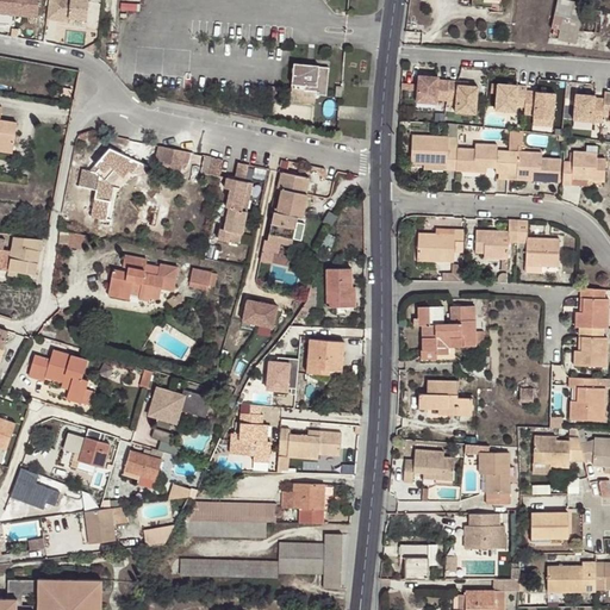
[(0,0),(0,12),(38,17),(38,0),(0,0)]
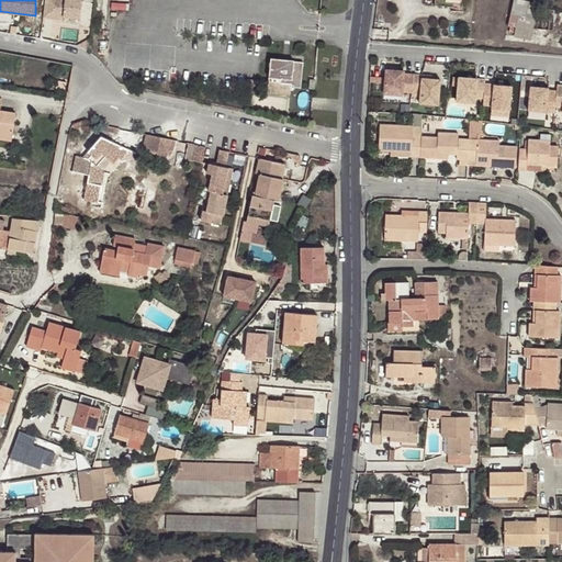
[(81,0),(44,0),(43,17),(64,19),(64,15),(80,18),(81,0)]
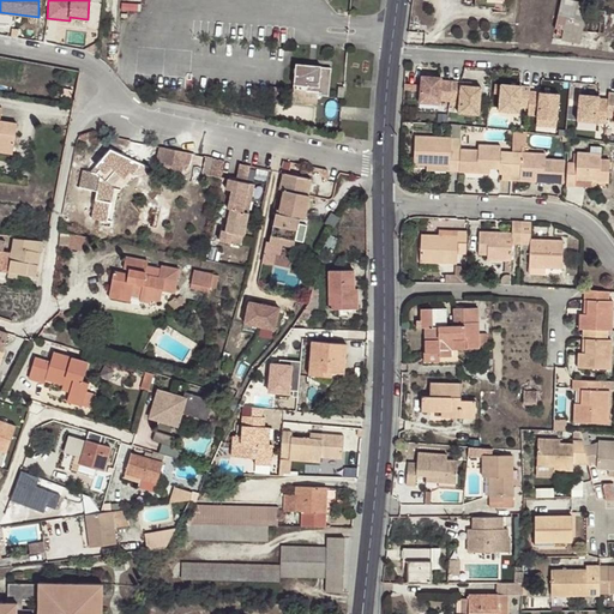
[(594,7),(588,6),(581,36),(583,37),(582,42),(588,44),(588,47),(599,49),(607,13),(594,10),(594,7)]
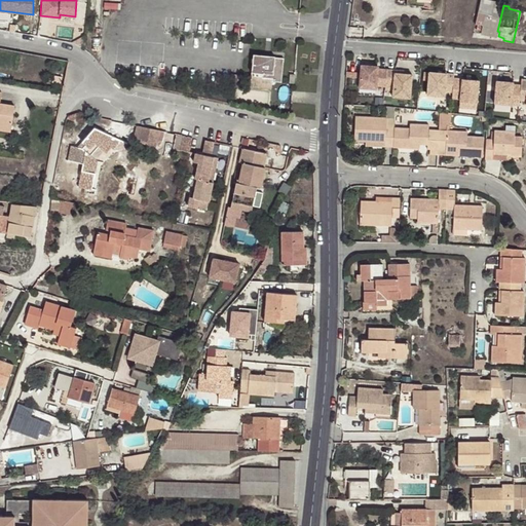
[(264,58),(264,54),(254,54),(252,71),(263,72),(263,76),(272,77),(272,80),(280,81),(284,58),(274,58),(274,59),(264,58)]
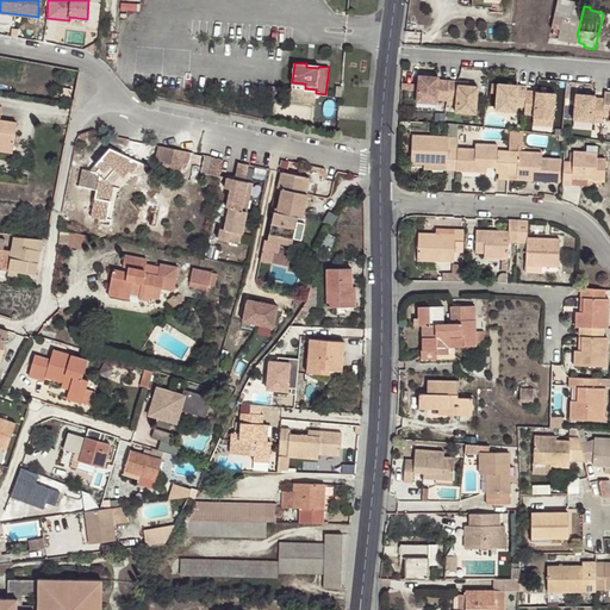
[(447,101),(448,82),(437,81),(439,78),(418,76),(416,103),(435,105),(436,100),(447,101)]
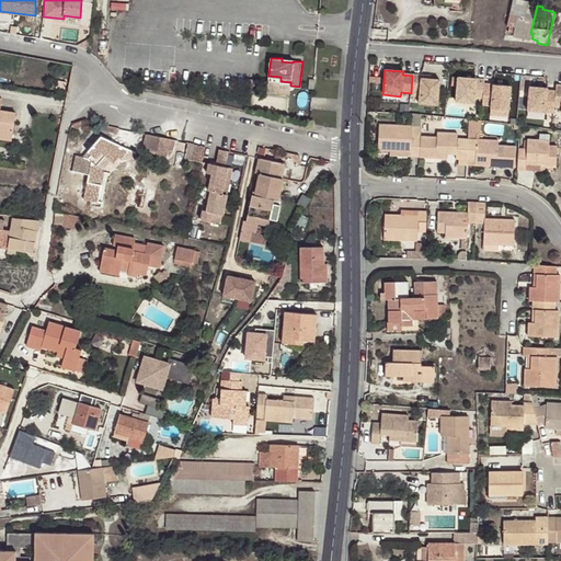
[(421,76),(412,76),(411,93),(410,98),(419,98),(419,104),(437,106),(439,80),(430,80),(421,79),(421,76)]
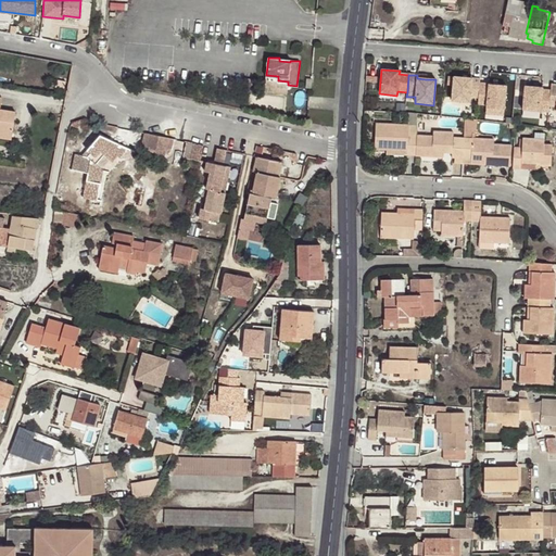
[(480,84),(480,79),(467,78),(467,80),(464,80),(464,78),(454,77),(452,101),(469,103),(470,98),(478,99),(480,84)]
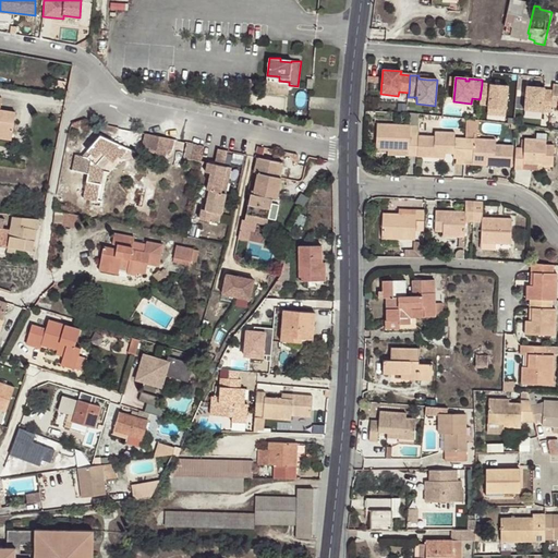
[(495,85),(482,84),(480,106),(488,106),(488,109),(506,110),(508,86),(499,86),(495,85)]
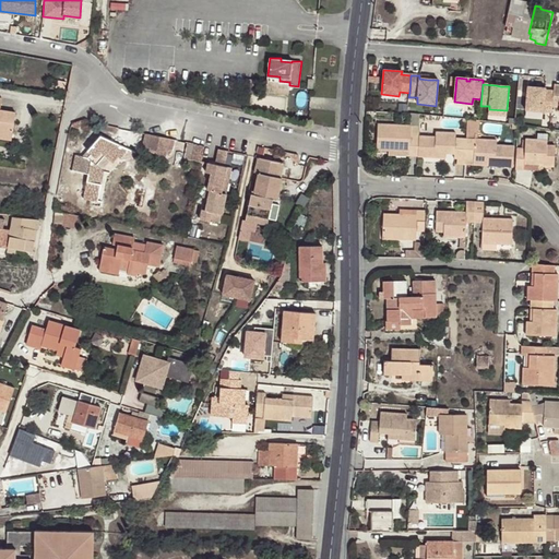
[(552,107),(554,92),(546,91),(546,88),(527,86),(526,110),(552,114),(552,107)]
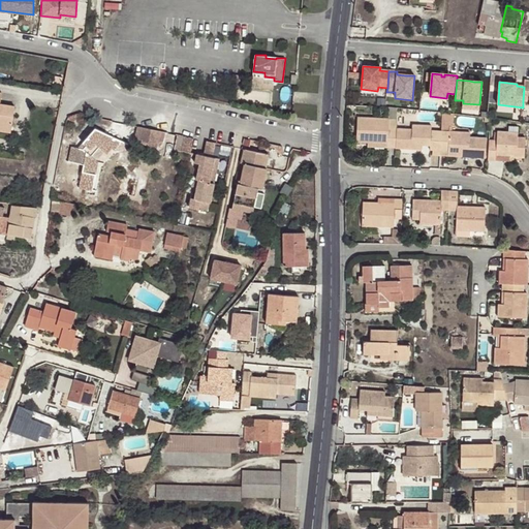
[(0,124),(11,126),(14,105),(0,102),(2,93),(0,92),(0,124)]
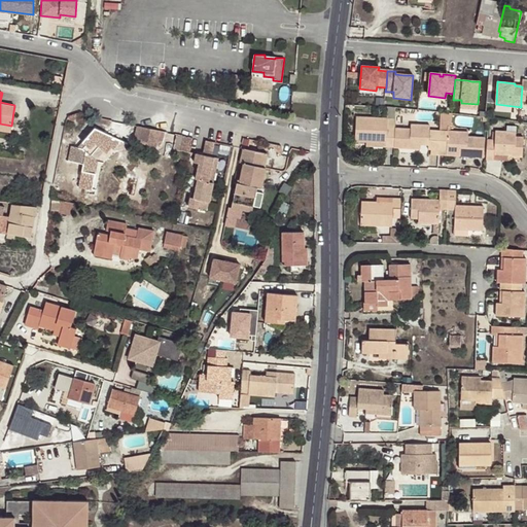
[(395,108),(388,108),(387,119),(395,119),(395,108)]
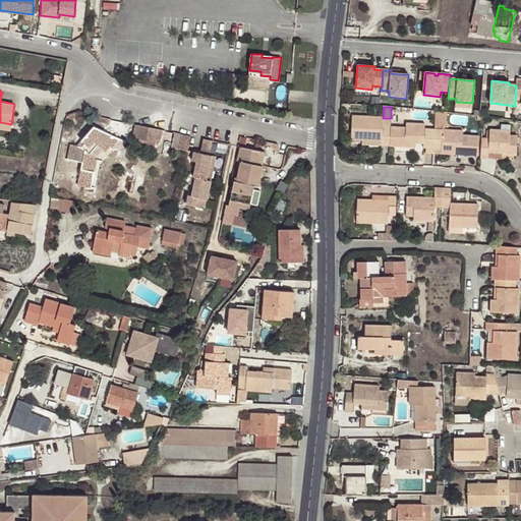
[(435,111),(435,129),(446,130),(447,112),(435,111)]
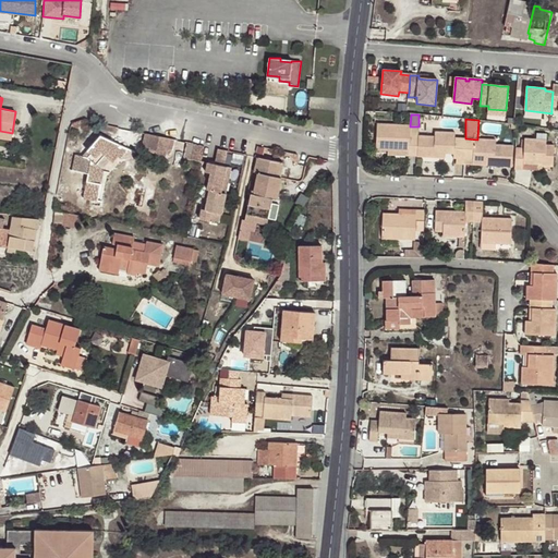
[(409,157),(417,157),(419,136),(419,126),(410,126),(377,124),(375,150),(378,150),(388,150),(409,152),(409,157)]
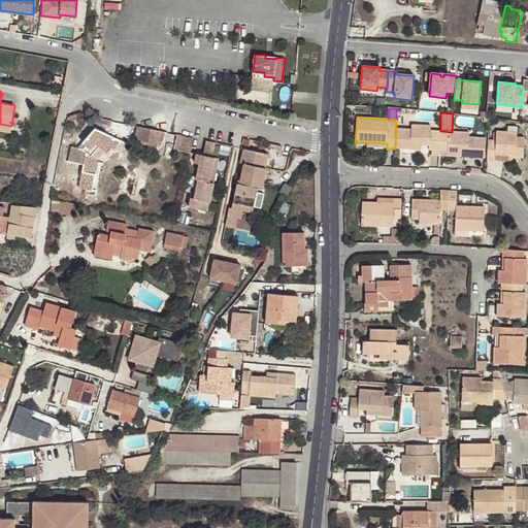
[(396,129),(395,149),(410,150),(410,144),(421,145),(429,146),(429,151),(431,151),(431,155),(438,156),(440,131),(430,131),(430,126),(410,125),(410,129),(396,129)]
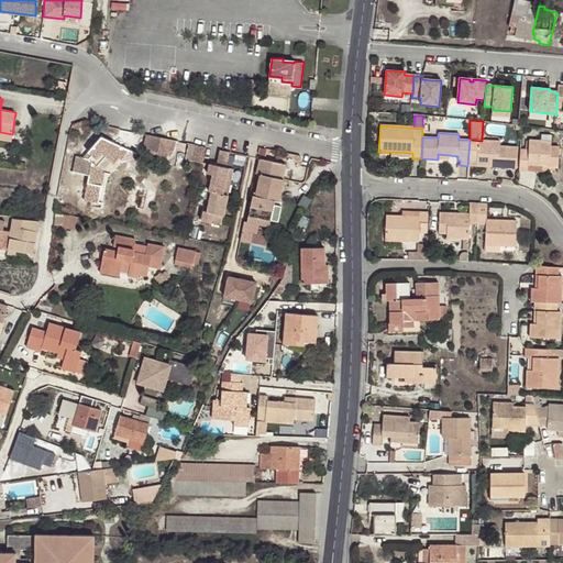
[(175,140),(147,134),(145,147),(165,157),(166,151),(174,148),(175,140)]
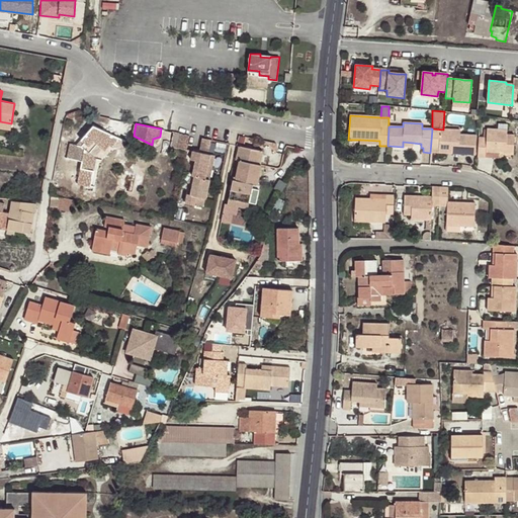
[(97,144),(102,148),(104,150),(109,144),(116,137),(94,125),(81,140),(84,142),(82,145),(70,143),(68,157),(82,159),(78,182),(89,185),(93,162),(94,156),(90,152),(97,144)]
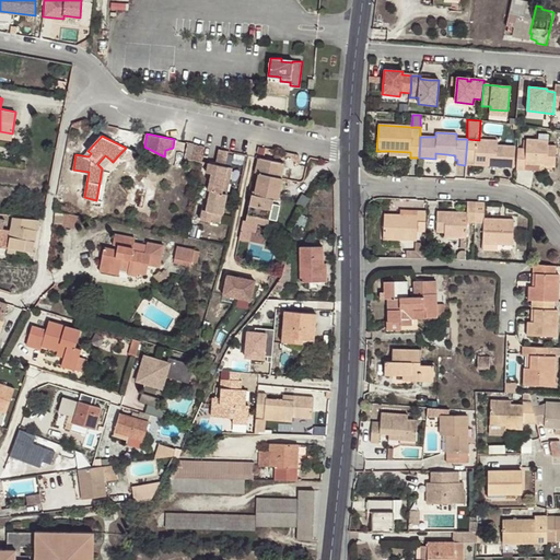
[(479,140),(467,139),(465,165),(476,165),(476,161),(488,162),(488,166),(513,167),(514,147),(497,146),(497,141),(479,140)]
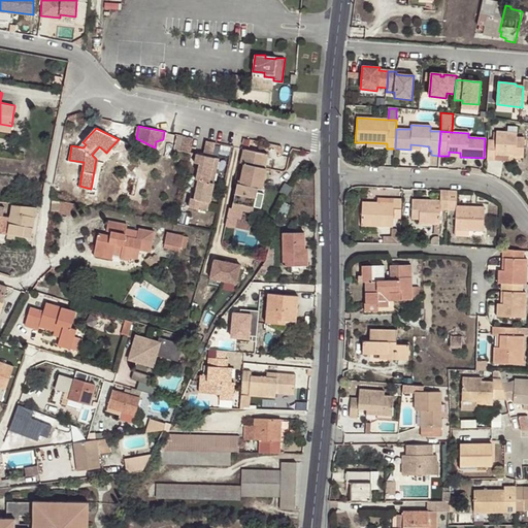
[(488,140),(487,160),(494,161),(495,152),(508,153),(508,157),(524,157),(524,138),(517,138),(517,134),(517,132),(508,132),(496,132),(493,132),(492,140),(488,140)]
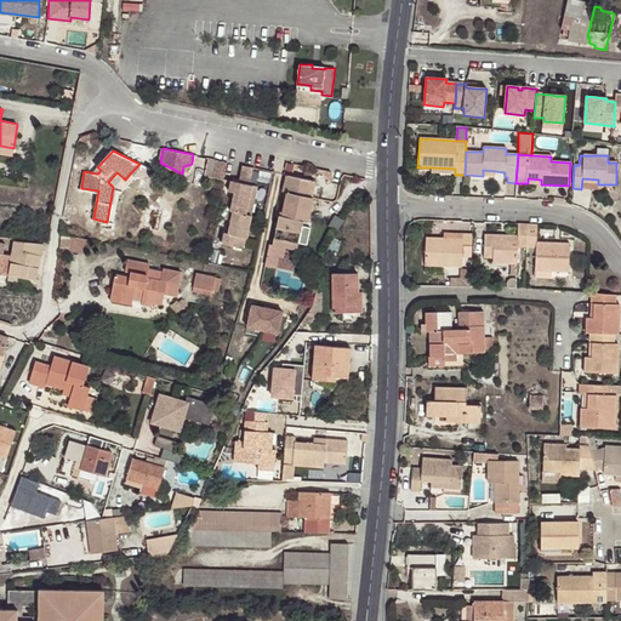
[(228,161),(218,159),(215,177),(224,178),(228,161)]
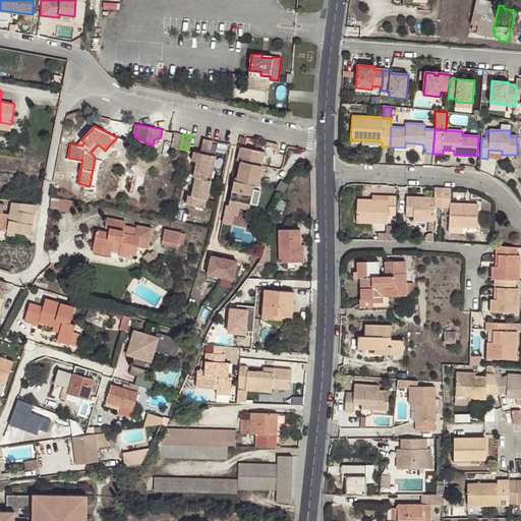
[(117,137),(110,145),(113,147),(120,138),(117,137)]
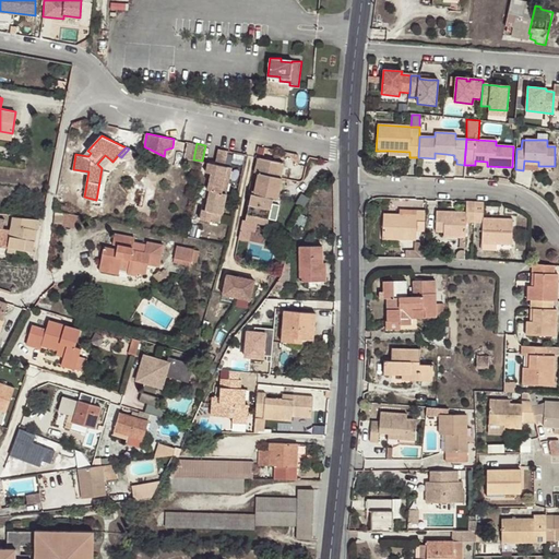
[(223,191),(227,166),(224,165),(227,150),(218,147),(215,163),(209,162),(205,171),(211,173),(207,189),(210,190),(207,198),(205,209),(202,207),(201,217),(212,219),(214,211),(223,212),(227,191),(223,191)]
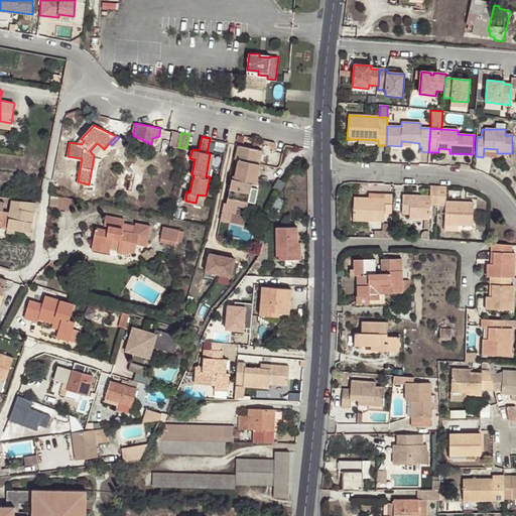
[(94,155),(102,147),(97,143),(90,151),(94,155)]
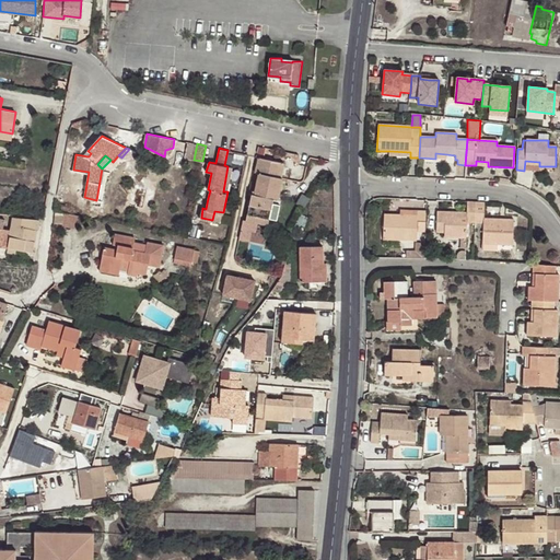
[(282,176),(286,162),(265,156),(260,156),(257,172),(260,172),(282,176)]
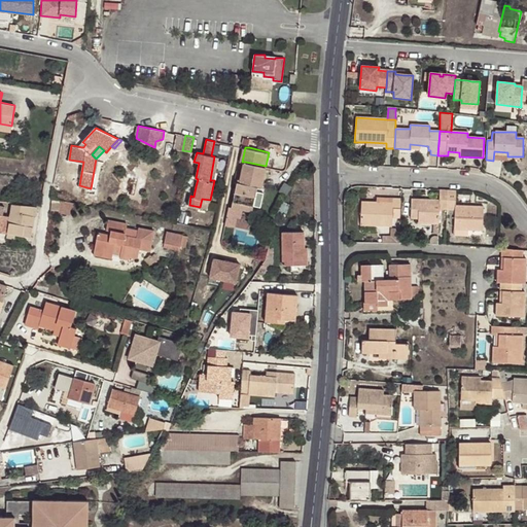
[(494,151),(493,161),(507,161),(507,156),(507,152),(494,151)]
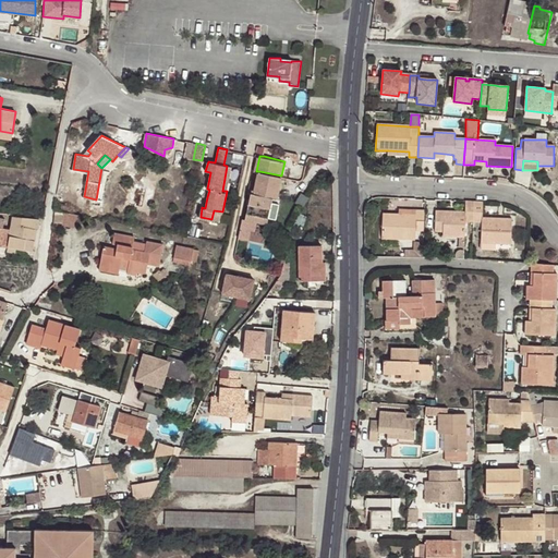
[(231,166),(227,166),(222,191),(227,191),(231,166)]
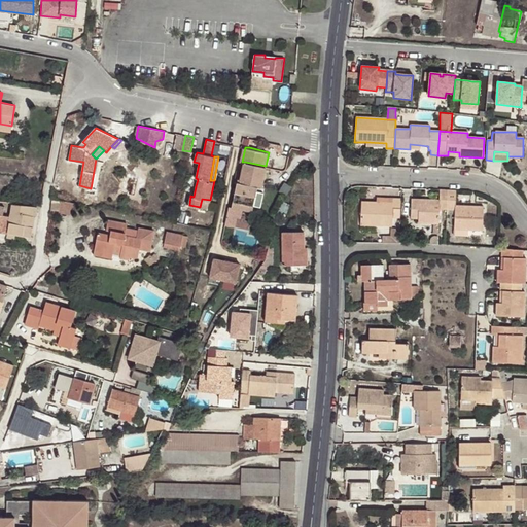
[(262,187),(267,167),(266,166),(245,162),(241,182),(238,181),(234,201),(255,205),(258,187),(262,187)]
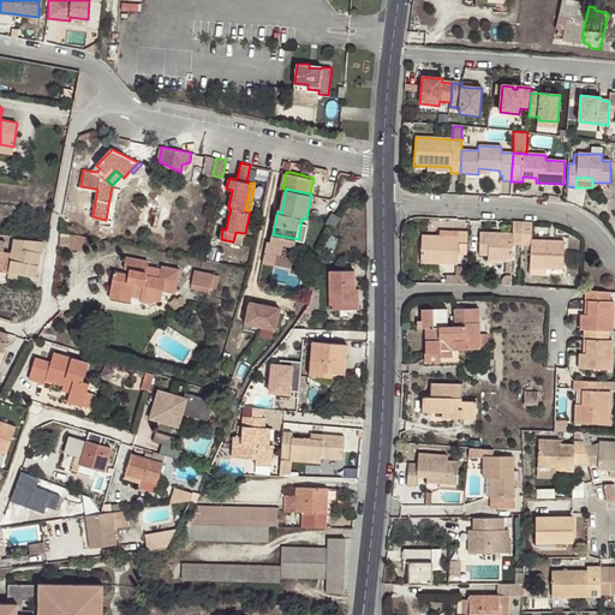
[(117,193),(111,192),(106,220),(112,221),(117,193)]
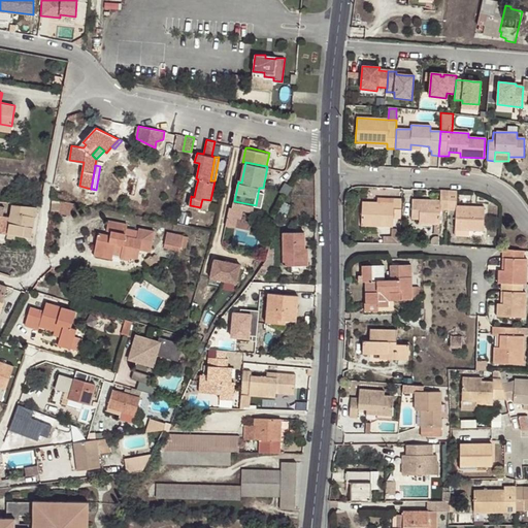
[(146,190),(149,166),(140,165),(139,189),(146,190)]
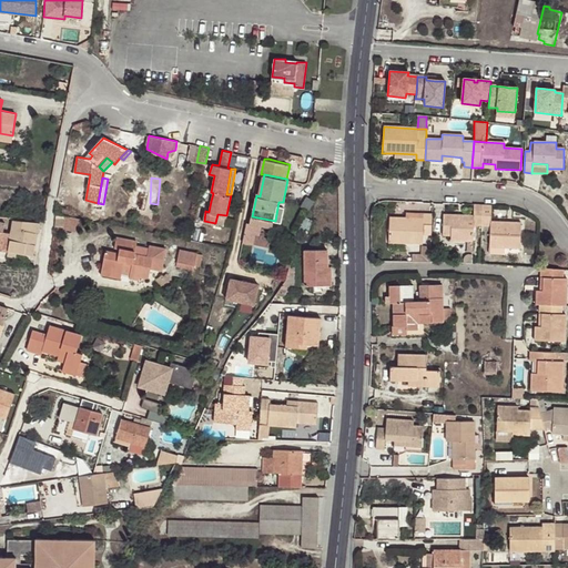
[(473,225),(482,225),(483,205),(475,205),(474,216),(474,220),(463,219),(463,215),(444,215),(444,235),(450,236),(450,241),(473,242),(473,225)]
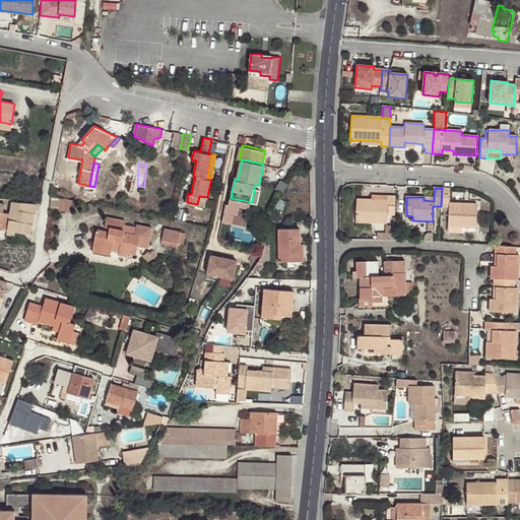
[(449,203),(449,188),(442,188),(441,206),(448,207),(448,226),(460,228),(475,228),(476,204),(449,203)]
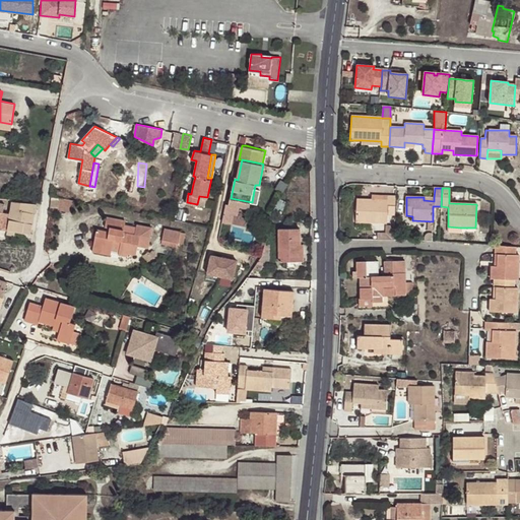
[(51,206),(58,208),(60,198),(61,196),(52,194),(51,206)]
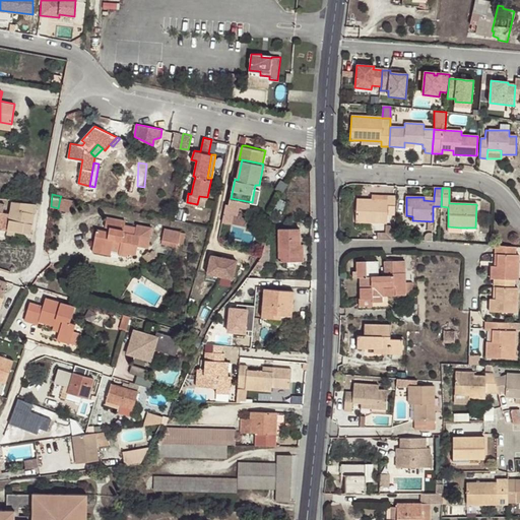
[(205,206),(207,197),(199,196),(197,204),(205,206)]
